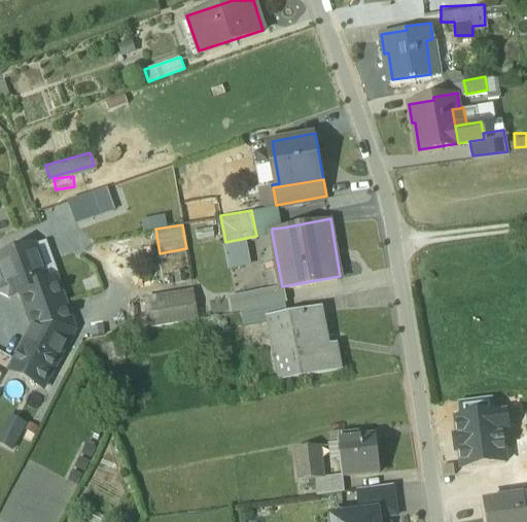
[(247,238),(225,242),(230,265),(251,262),(247,238)]
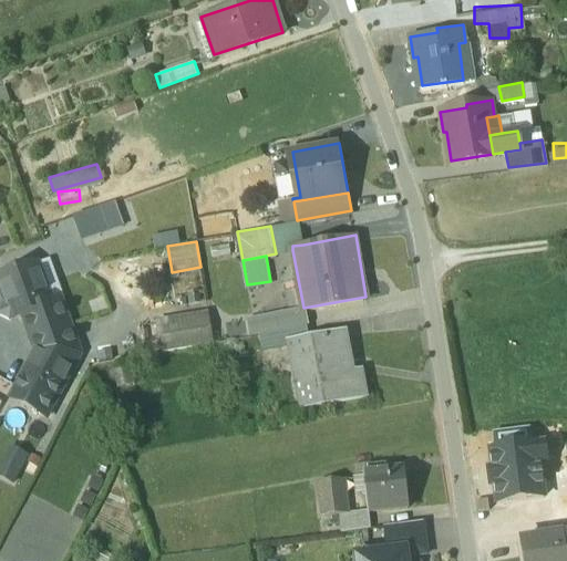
[(51,299),(38,260),(0,272),(0,286),(4,299),(0,308),(0,310),(10,315),(11,317),(23,312),(31,335),(69,322),(60,295),(51,299)]
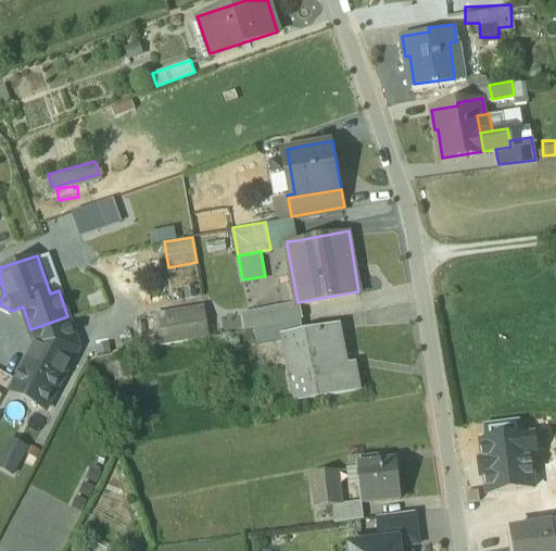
[(294,301),(255,308),(258,325),(298,318),(294,301)]
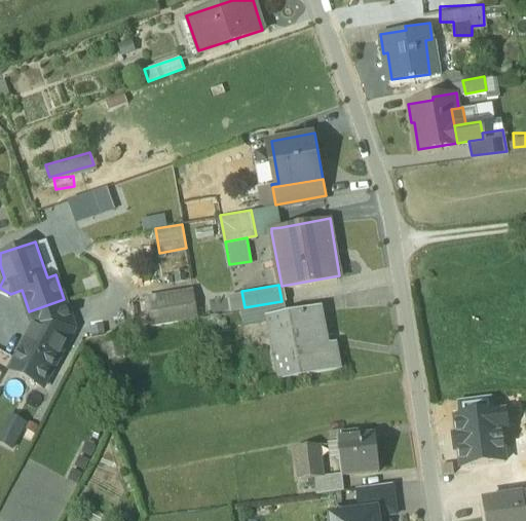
[(192,289),(145,297),(150,324),(197,315),(192,289)]
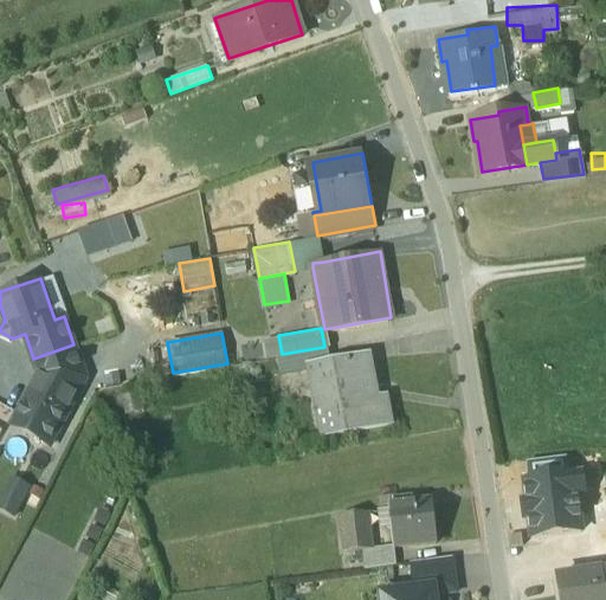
[(73,344),(33,359),(38,372),(12,423),(49,443),(85,375),(73,344)]
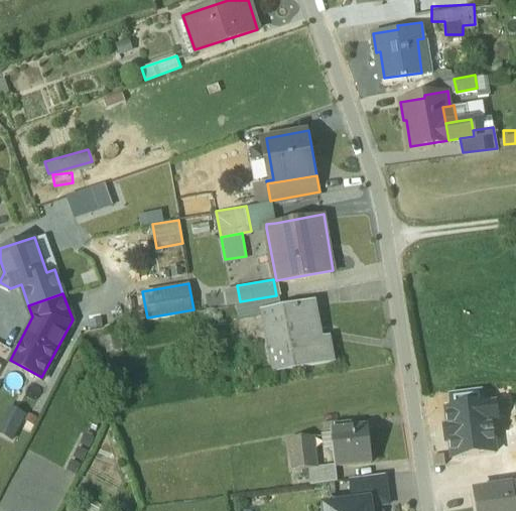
[(276,295),(240,301),(243,317),(262,313),(261,311),(278,307),(276,295)]
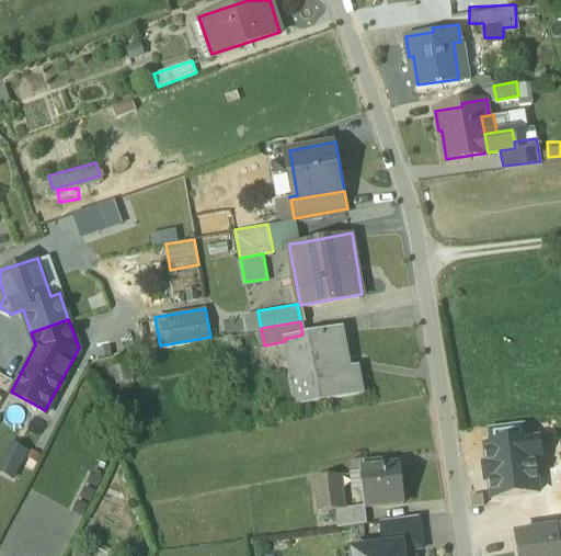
[(302,335),(284,339),(285,341),(295,404),(362,393),(357,366),(348,369),(341,329),(302,335)]
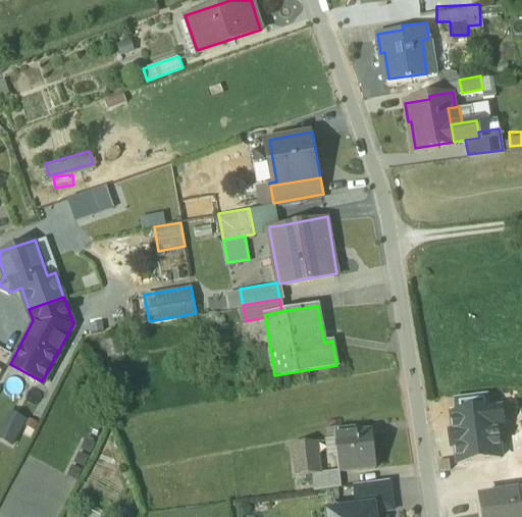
[(456,396),(458,411),(488,407),(486,392),(456,396)]
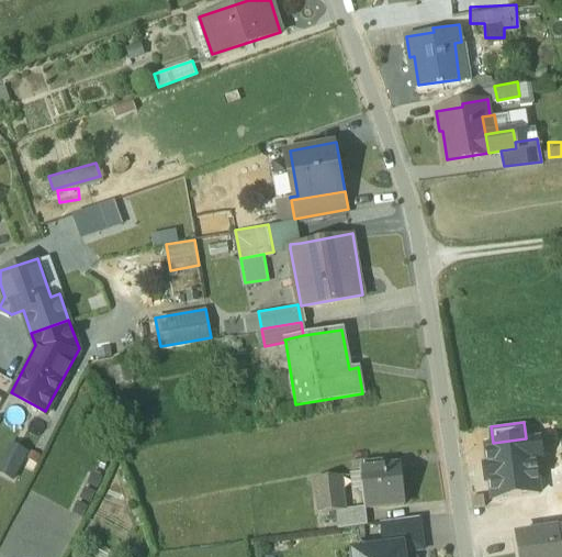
[(0,469),(13,477),(27,447),(8,437),(0,452),(0,469)]
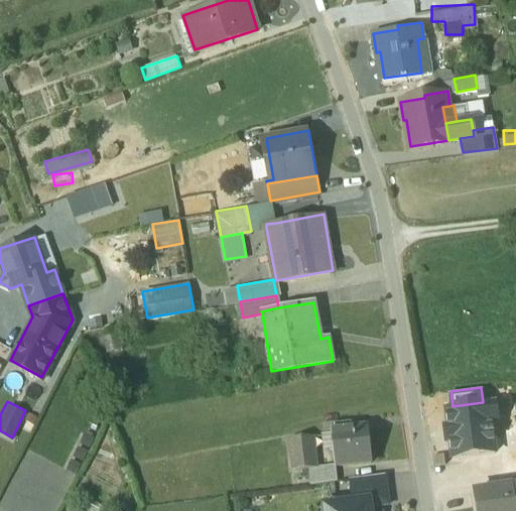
[(450,438),(453,456),(457,455),(495,450),(491,420),(497,419),(495,402),(495,401),(483,402),(453,406),(446,407),(448,424),(444,424),(446,439),(450,438)]
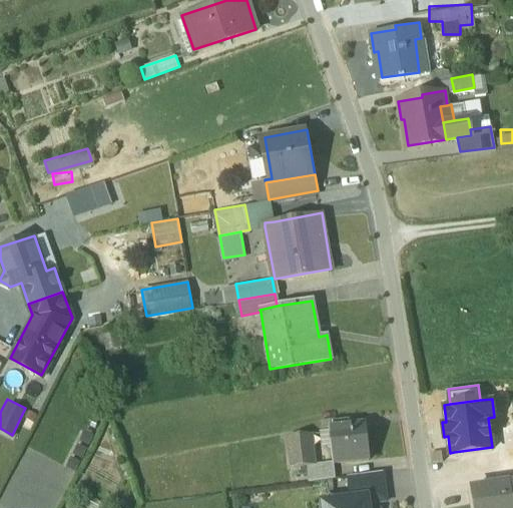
[(333,461),(370,457),(367,423),(342,425),(341,419),(329,420),(333,461)]
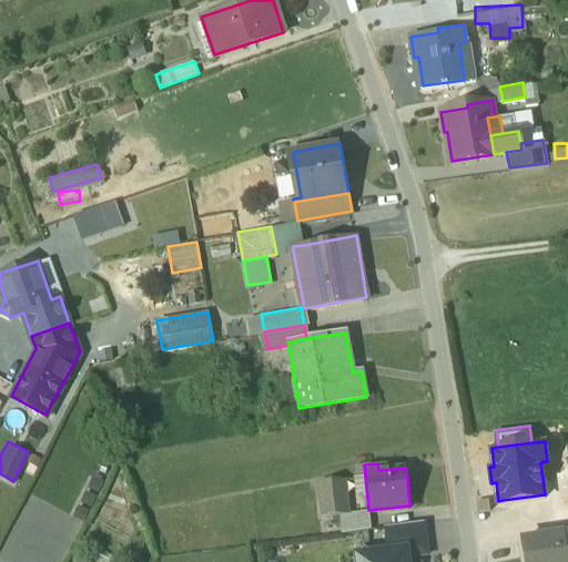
[(346,474),(322,477),(325,514),(340,513),(351,512),(346,474)]
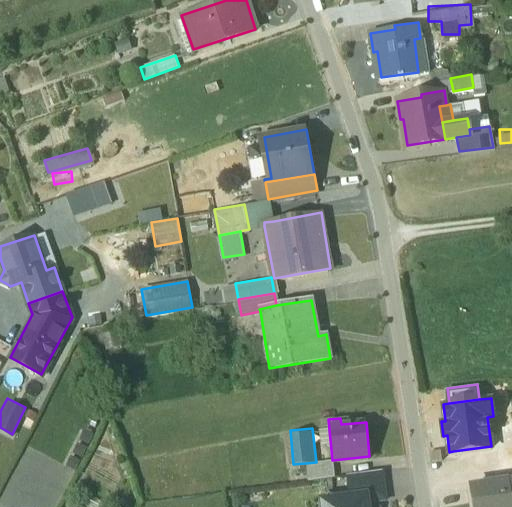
[(332,460),(316,462),(306,463),(308,479),(333,476),(332,460)]
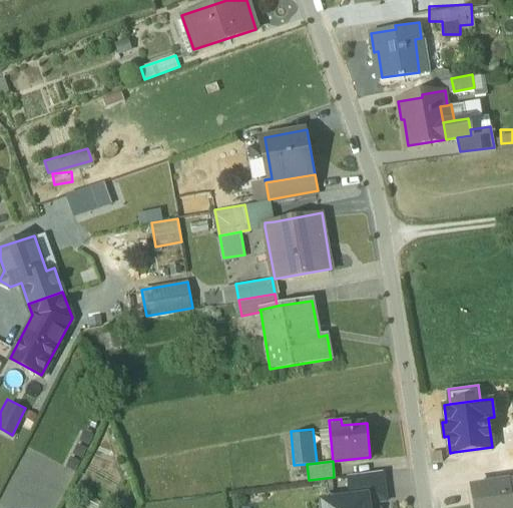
[(367,497),(367,502),(386,500),(383,471),(348,475),(351,499),(367,497)]
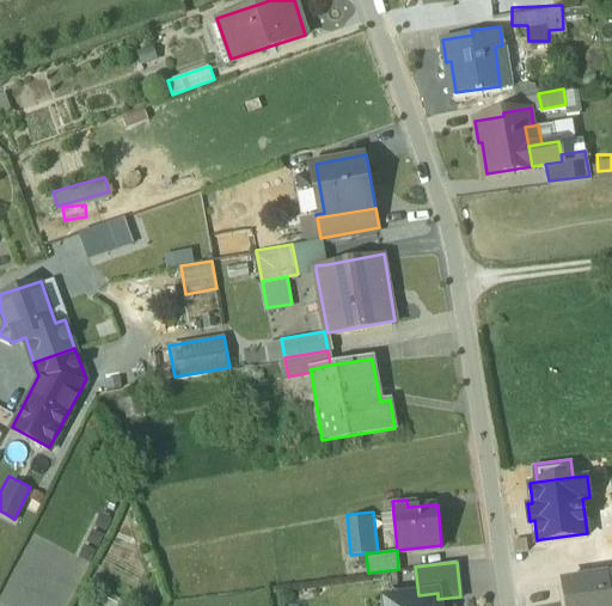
[(607,575),(562,582),(565,605),(611,605),(611,601),(607,576),(607,575)]
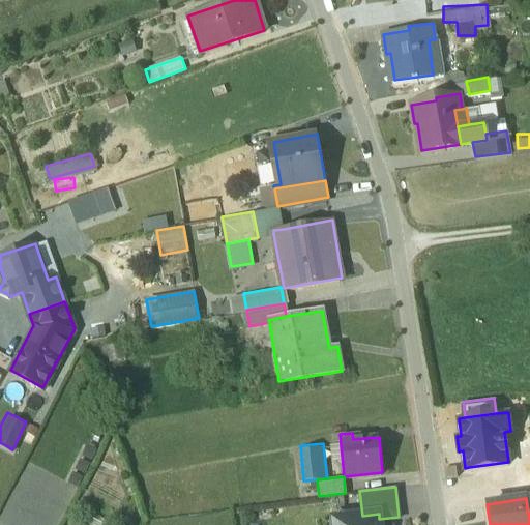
[(362,516),(335,519),(335,524),(380,524),(379,519),(379,514),(362,516)]
